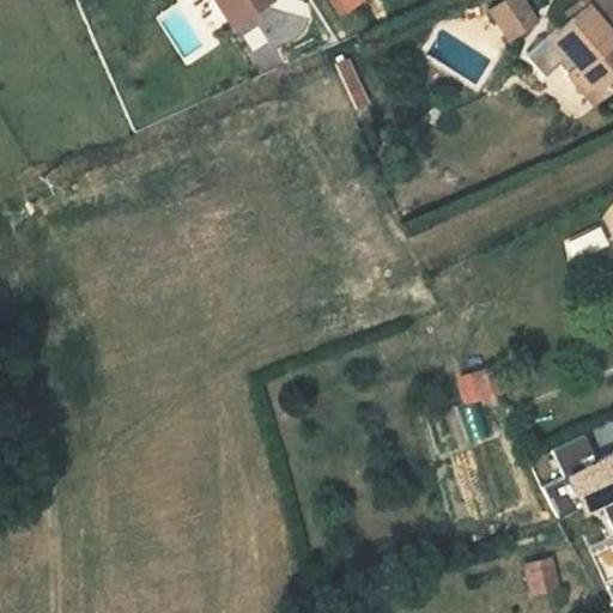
[(217,0),(231,23),(268,0),(217,0)]
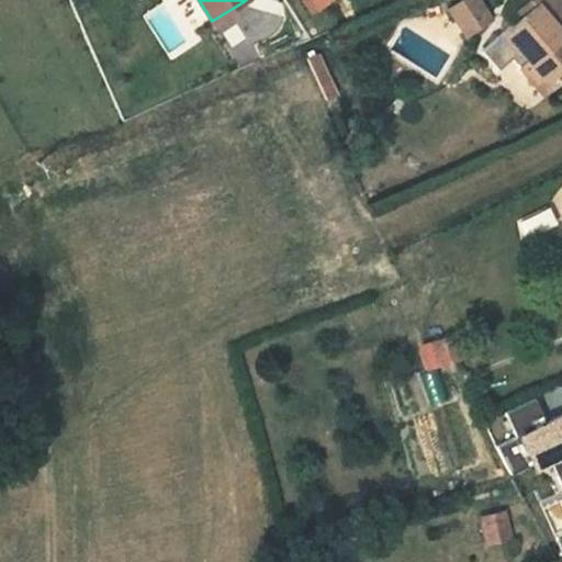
[(326,0),(307,0),(315,12),(329,3),(326,0)]
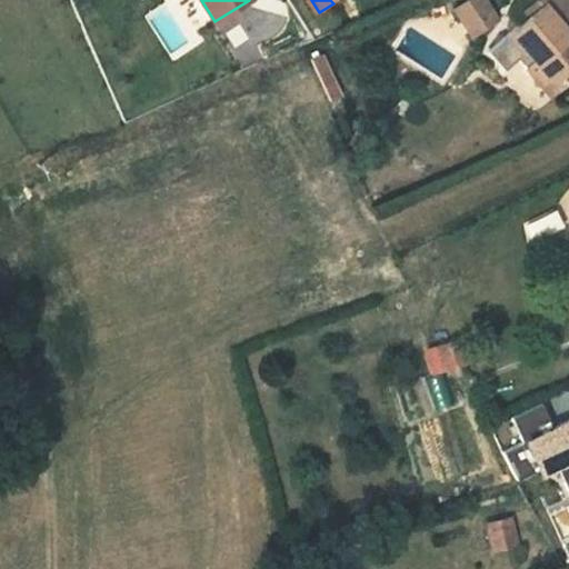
[(488,0),(470,0),(458,9),(476,36),(501,19),(488,0)]
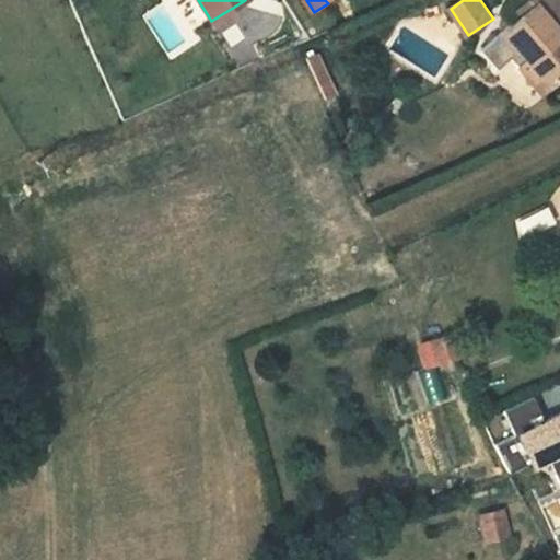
[(559,0),(536,0),(536,1),(540,6),(527,16),(504,35),(517,51),(514,56),(526,70),(531,67),(549,90),(559,80),(559,31),(553,24),(559,19),(559,0)]
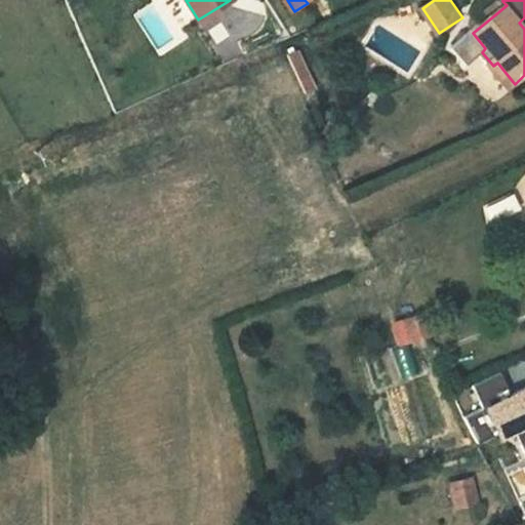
[(507,5),(502,1),(490,11),(494,15),(507,5)]
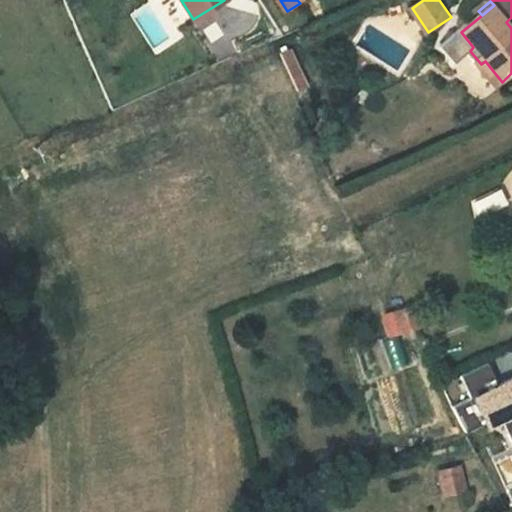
[(473,47),(461,32),(457,36),(470,51),(473,47)]
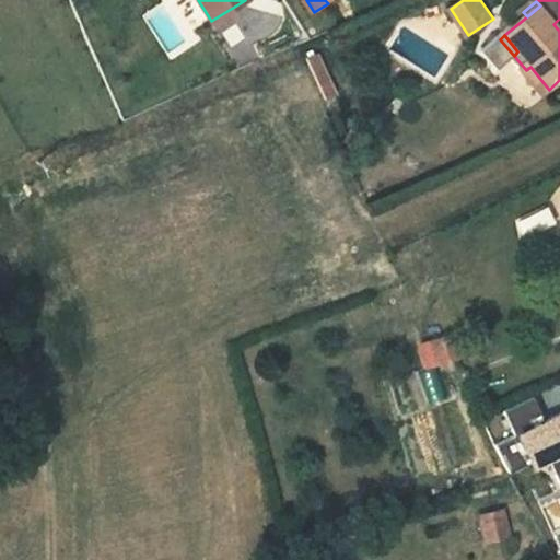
[(531,67),(526,70),(545,93),(549,90),(531,67)]
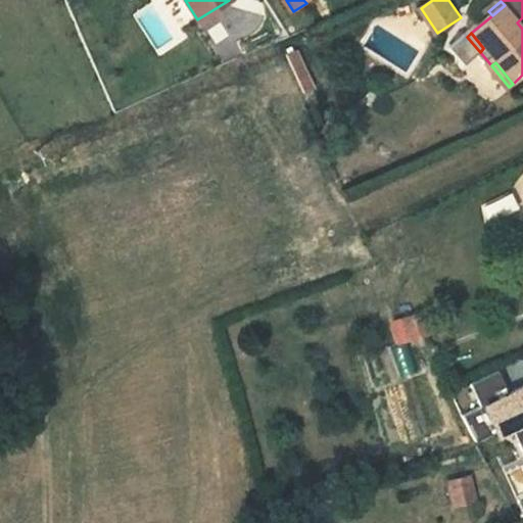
[(406,342),(422,335),(415,316),(398,323),(406,342)]
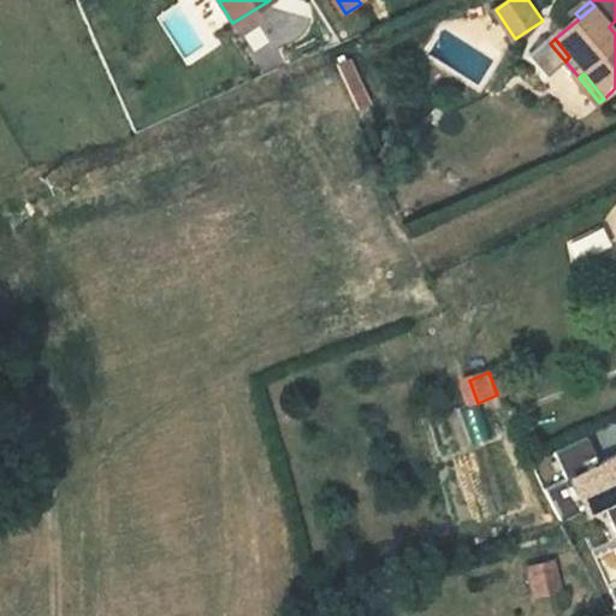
[(615,461),(576,480),(593,515),(608,509),(615,527),(615,461)]
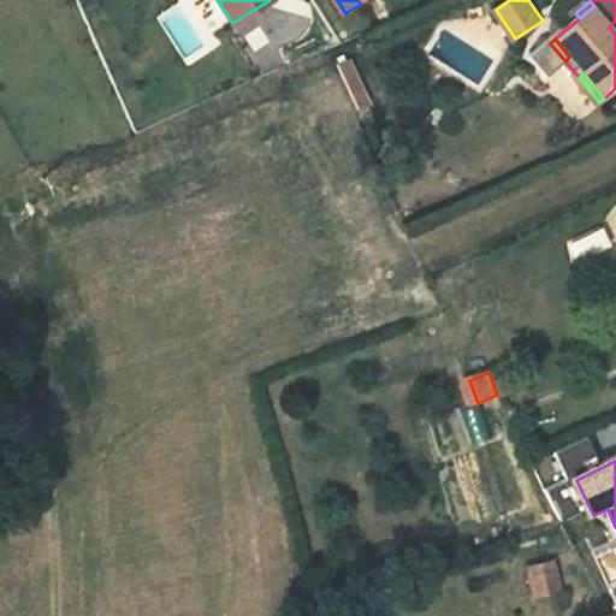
[(558,570),(533,578),(540,605),(566,598),(558,570)]
